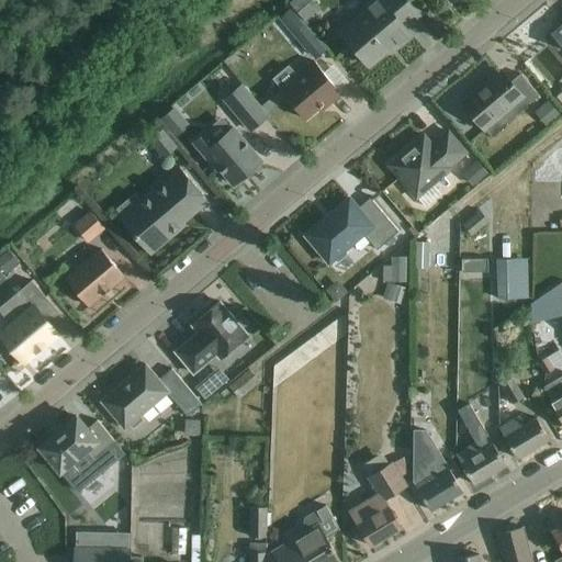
[(305,0),(295,0),(291,4),(303,18),(313,9),(305,0)]
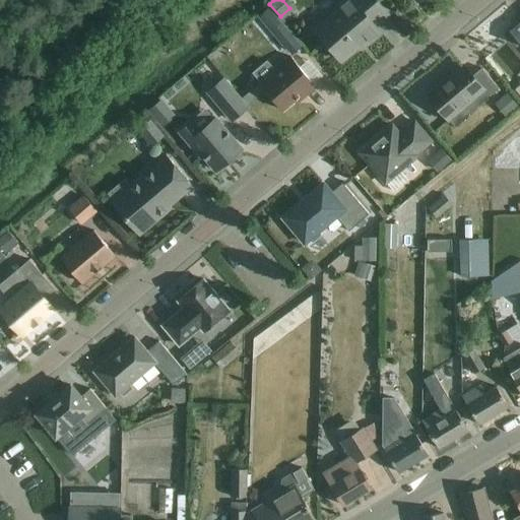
[(319,33),(329,45),(342,60),(366,41),(368,44),(380,33),(375,25),(388,14),(376,0),(347,0),(338,8),(342,13),(319,33)]
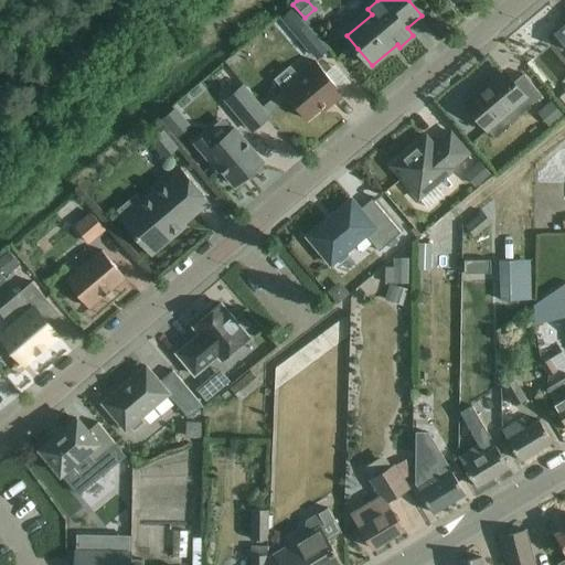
[(564,19),(564,20),(564,24),(554,34),(564,46),(564,19)]
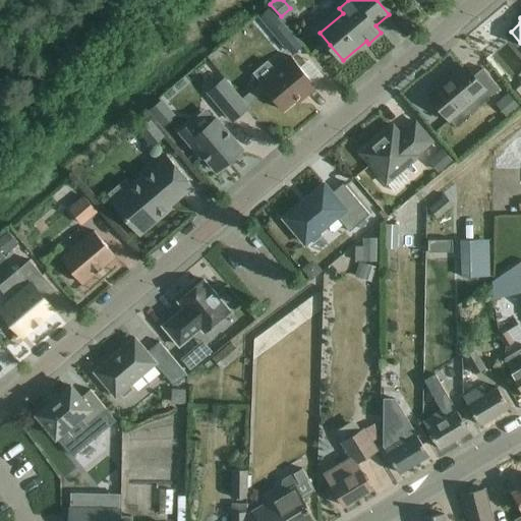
[(302,47),(290,33),(279,42),(284,48),(285,47),(292,56),(302,47)]
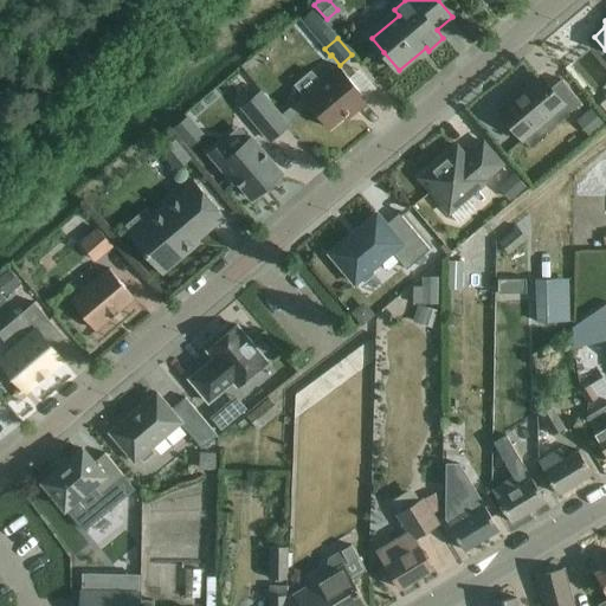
[(302,97),(329,129),(353,109),(355,113),(368,101),(340,66),(302,97)]
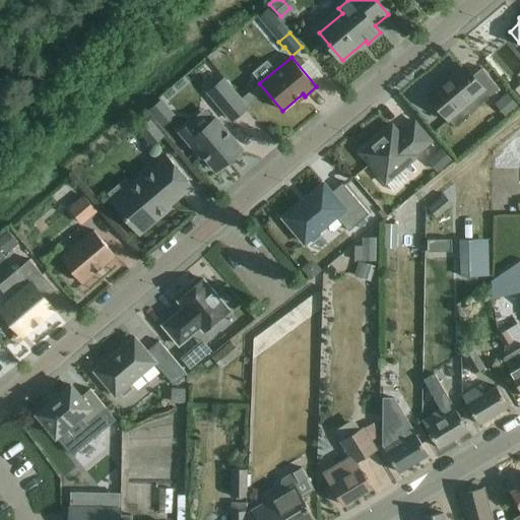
[(464,65),(428,95),(449,120),(483,90),(490,96),(499,88),(481,68),(472,76),(464,65)]
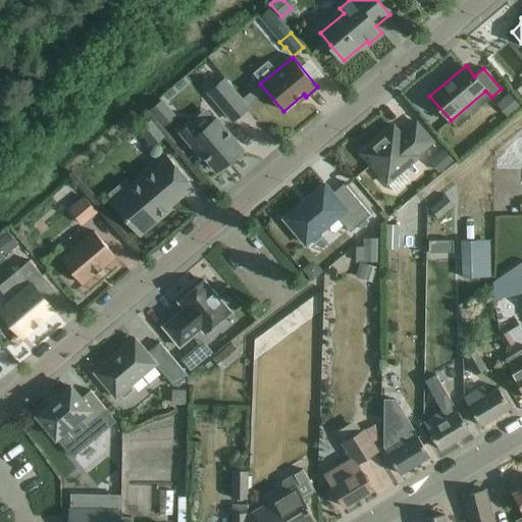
[(224,80),(209,93),(232,121),(248,108),(224,80)]
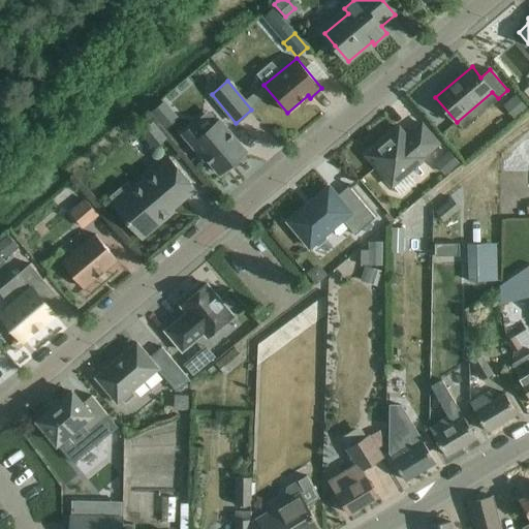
[(263,85),(245,96),(251,107),(271,96),(263,85)]
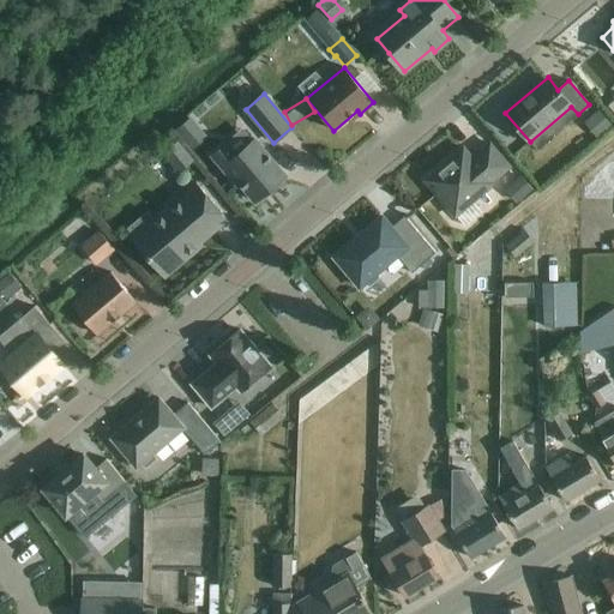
[(597,139),(613,128),(600,110),(584,122),(597,139)]
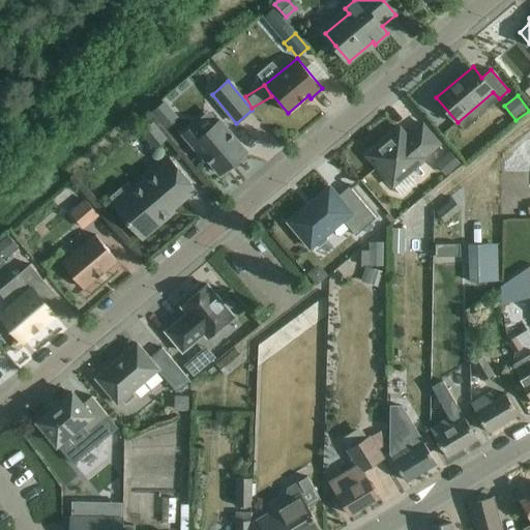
[(166,100),(151,112),(166,129),(179,118),(166,100)]
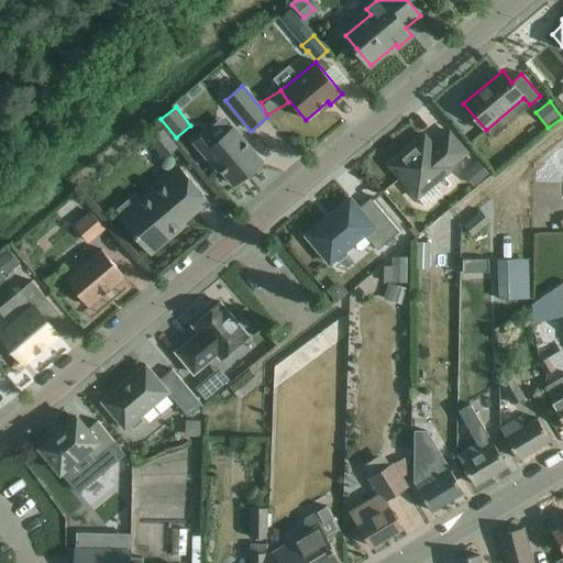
[(195,143),(203,154),(217,170),(220,168),(234,185),(262,162),(234,129),(216,144),(207,134),(209,132),(208,131),(195,143)]
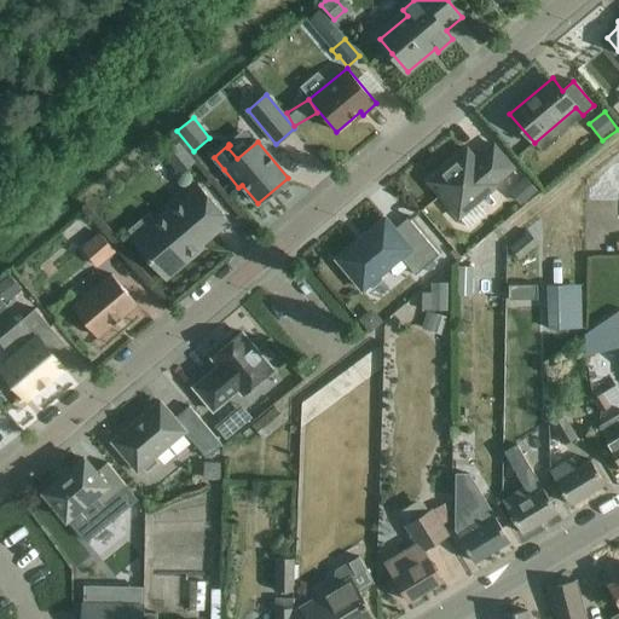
[(180,143),(165,155),(181,175),(196,162),(180,143)]
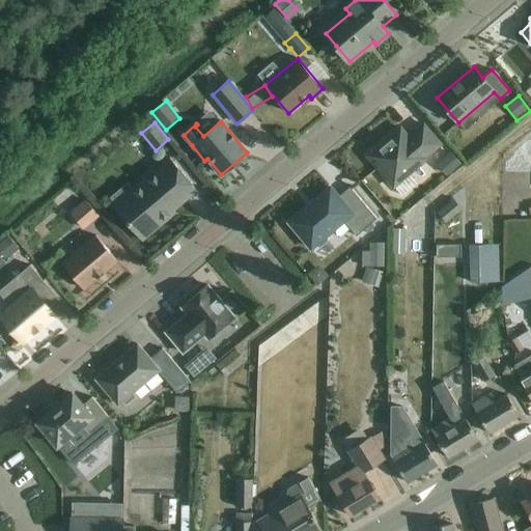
[(394,187),(410,173),(426,159),(425,158),(440,143),(424,124),(412,135),(414,137),(411,140),(401,128),(368,156),(394,187)]
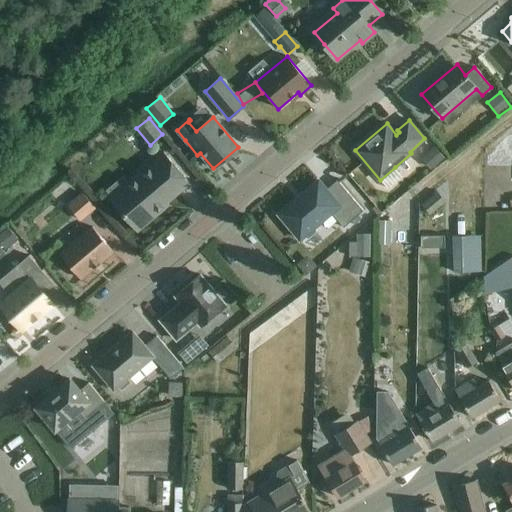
[(435,147),(423,157),(430,166),(443,157),(435,147)]
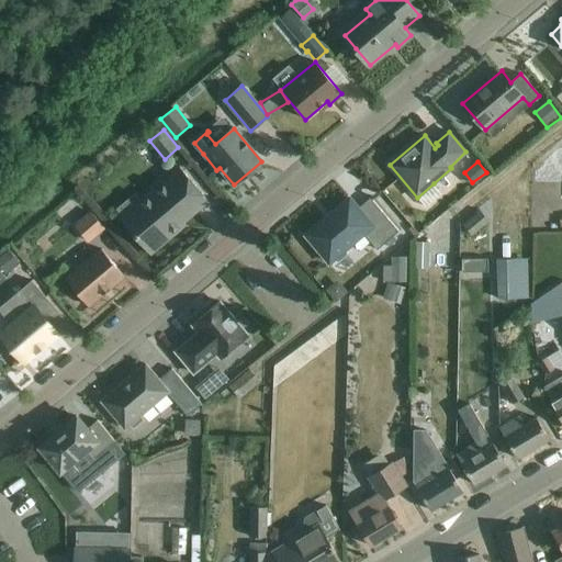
[(209,201),(194,184),(180,167),(120,218),(150,255),(172,236),(170,234),(209,201)]
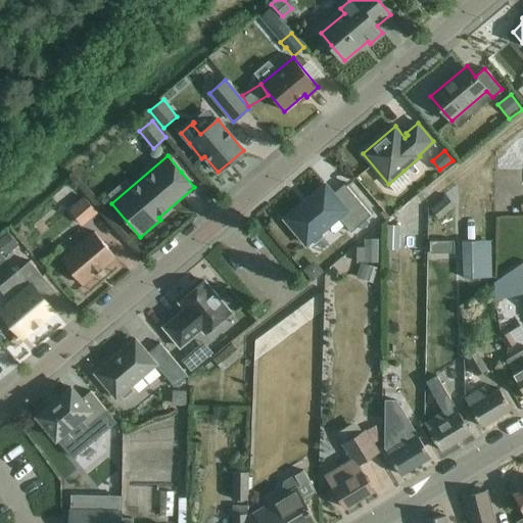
[(299,206),(285,219),(306,244),(311,241),(316,244),(323,237),(322,232),(338,218),(351,233),(372,216),(345,184),(333,194),(325,185),(311,197),(311,202),(304,207),(299,206)]
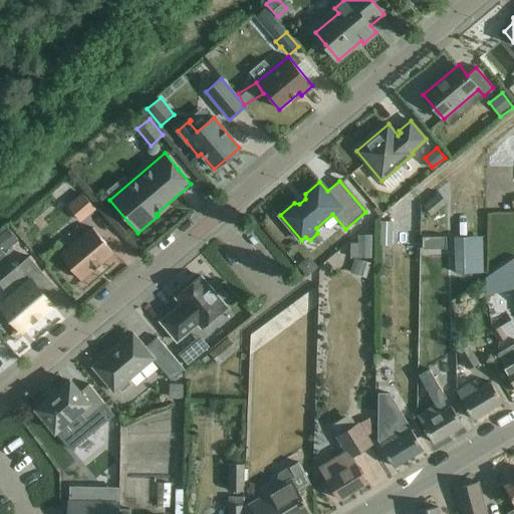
[(433,216),(448,202),(439,192),(423,206),(433,216)]
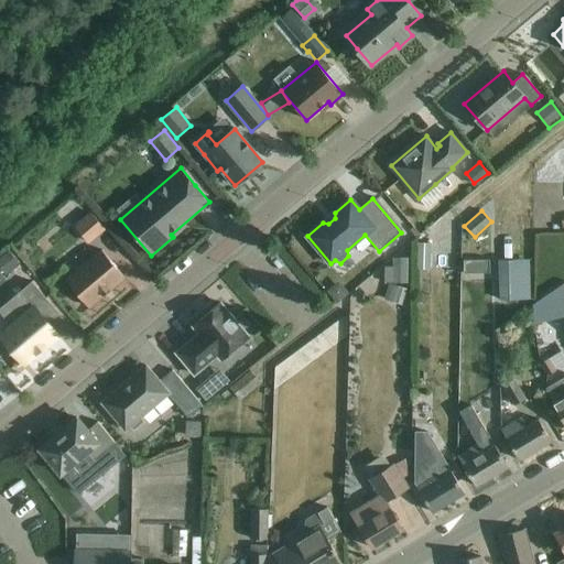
[(91,212),(75,226),(89,243),(106,230),(91,212)]
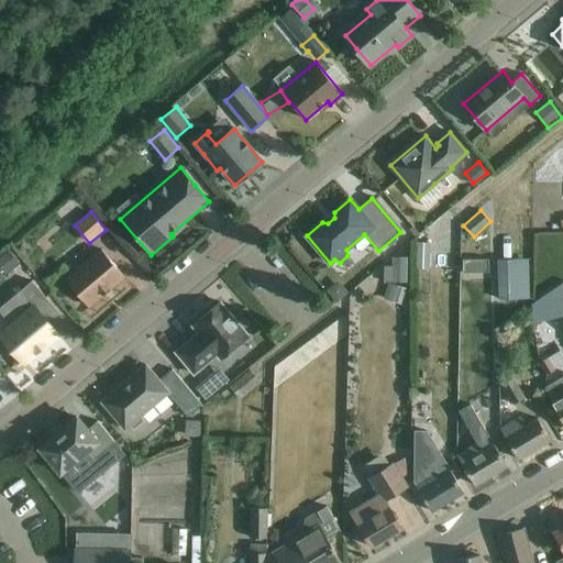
[(418,243),(417,268),(430,269),(431,244),(418,243)]
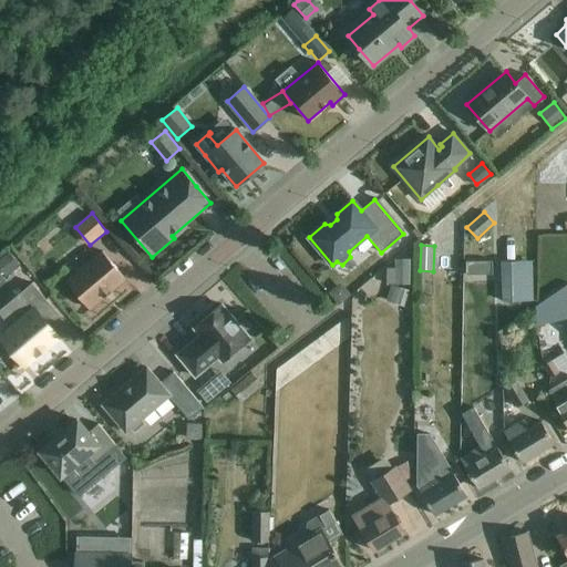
[(9,251),(0,259),(0,267),(8,277),(21,266),(9,251)]
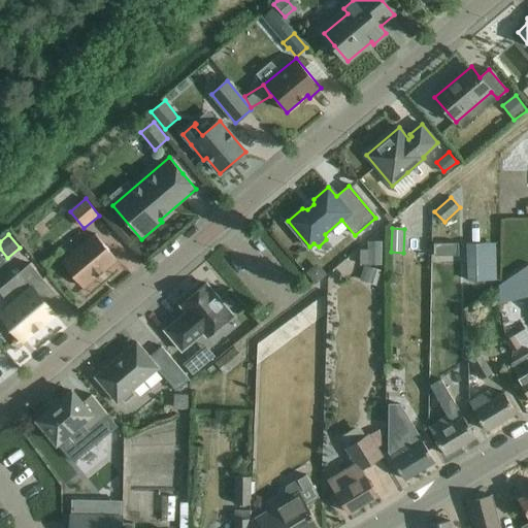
[(62,262),(84,288),(117,260),(96,234),(62,262)]
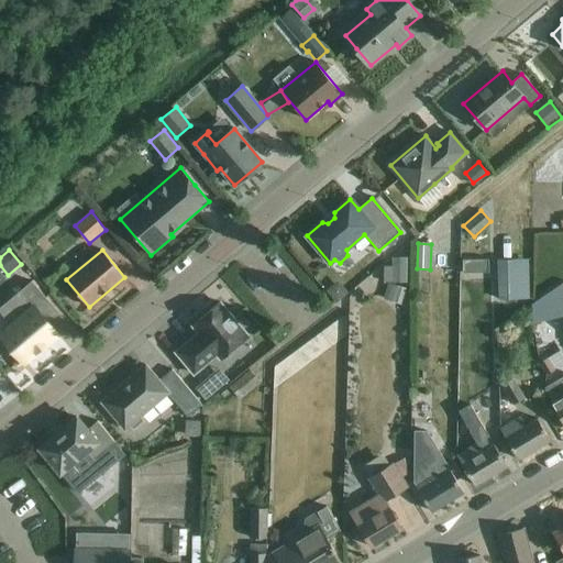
[(407,283),(408,257),(393,257),(393,265),(384,265),(384,282),(407,283)]
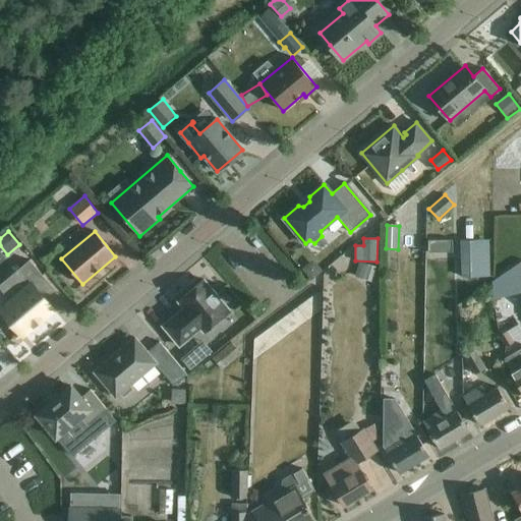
[(428,240),(428,250),(439,250),(439,240),(428,240)]
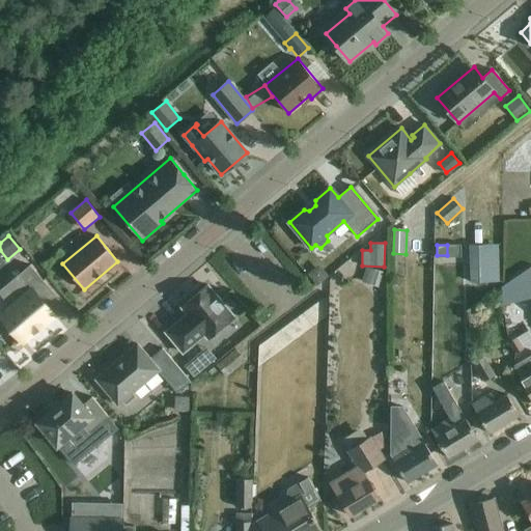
[(488,245),(470,246),(471,282),(491,282),(488,245)]
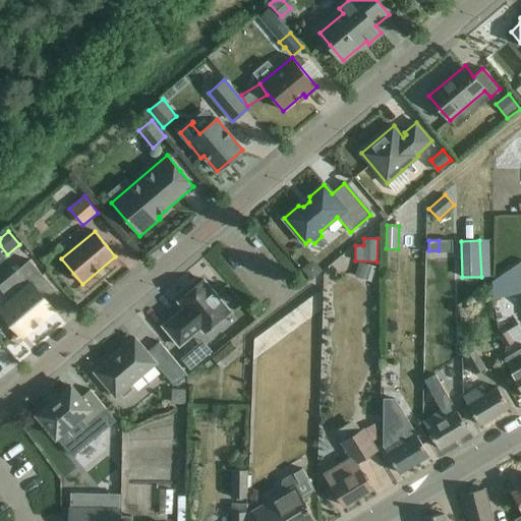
[(1,310),(9,320),(22,335),(53,309),(37,289),(47,281),(30,261),(0,284),(0,289),(11,302),(1,310)]
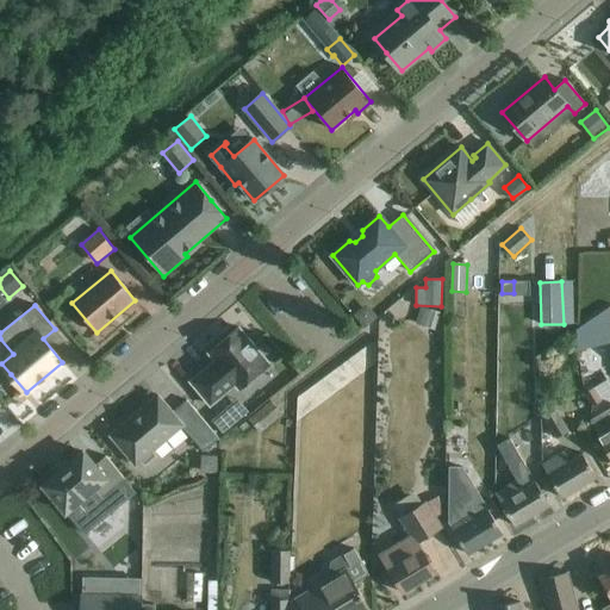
[(422,306),(415,325),(433,331),(440,312),(422,306)]
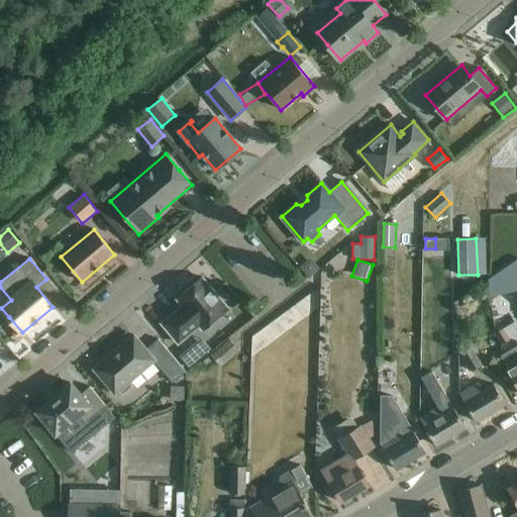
[(491,296),(505,293),(505,268),(489,279),(491,296)]
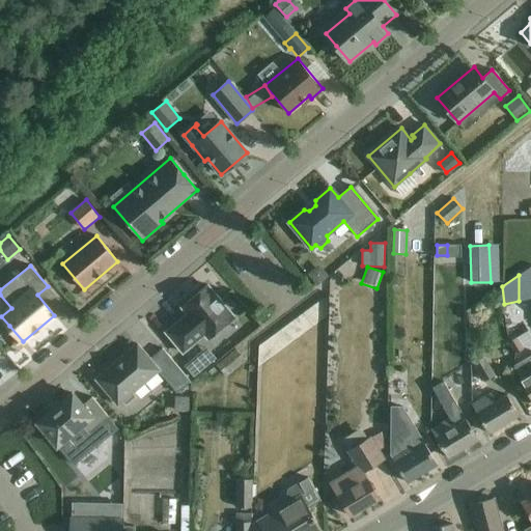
[(208,339),(234,317),(207,285),(182,307),(188,314),(166,332),(183,353),(204,335),(208,339)]
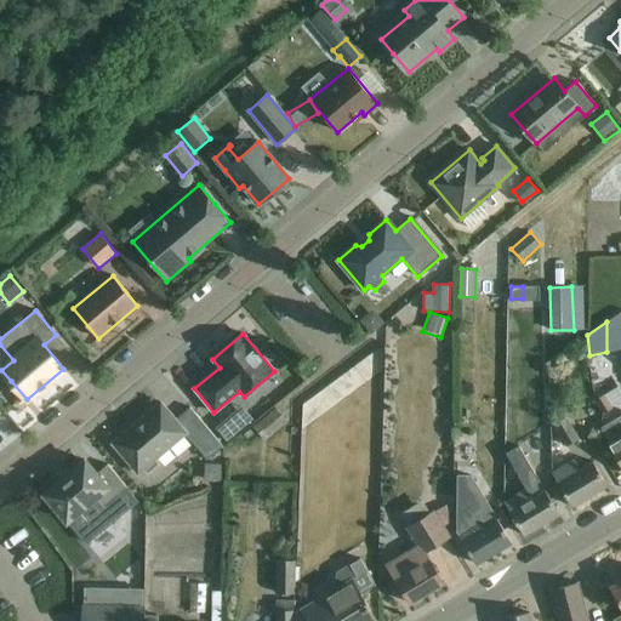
[(604,394),(594,400),(603,414),(613,408),(604,394)]
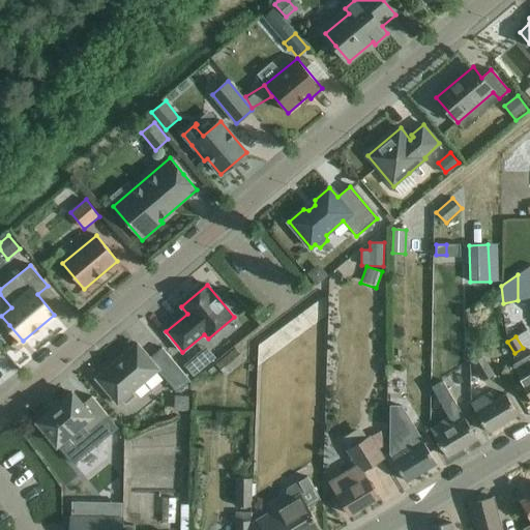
[(96,378),(118,404),(121,402),(126,404),(135,396),(134,391),(157,371),(176,392),(189,381),(163,348),(149,358),(137,344),(96,378)]
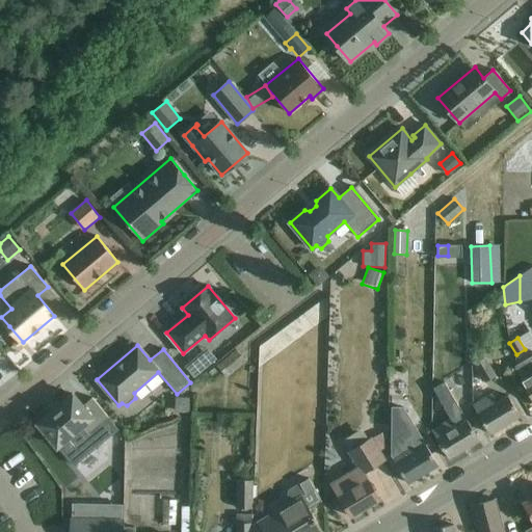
[(237,349),(217,366),(225,376),(245,360),(237,349)]
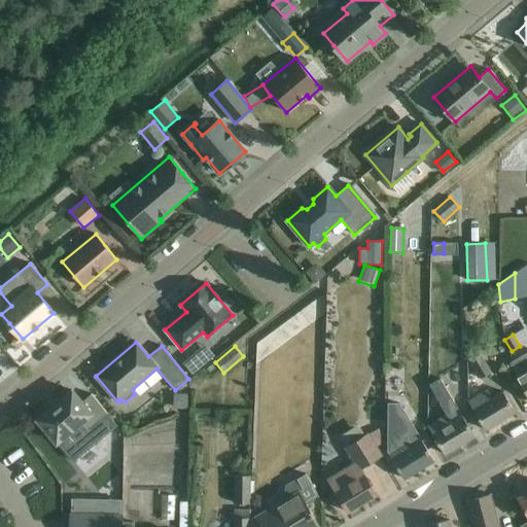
[(526,353),(510,363),(518,377),(517,378),(521,384),(526,395),(526,353)]
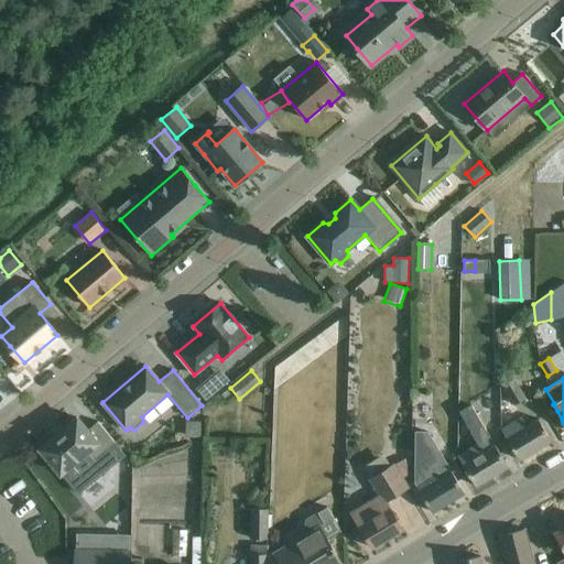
[(528,398),(516,379),(503,387),(514,405),(528,398)]
